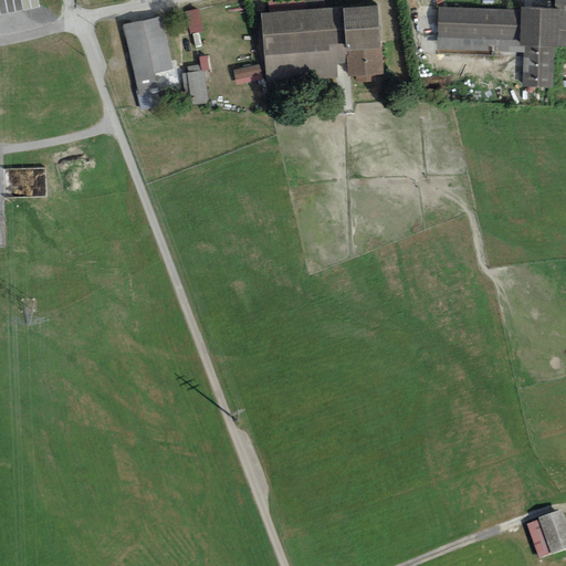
[(20,0),(0,0),(0,14),(23,10),(20,0)]
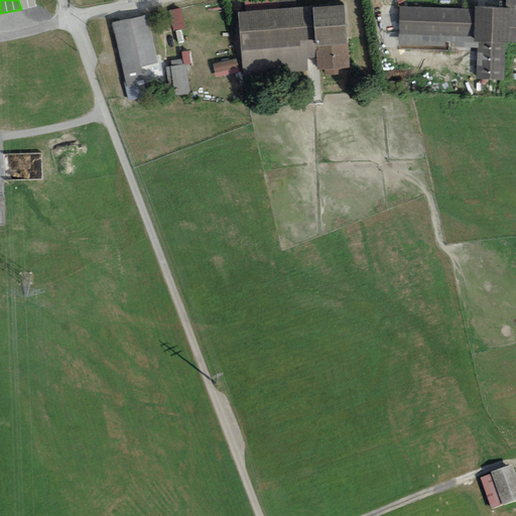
[(476,8),(399,4),(397,45),(477,49),(476,78),(504,79),(506,42),(515,42),(515,0),(507,0),(507,7),(476,5),(476,8)]
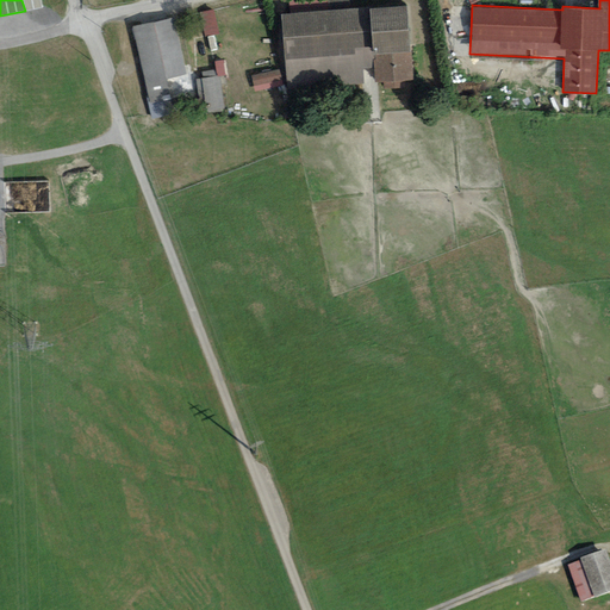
[(408,4),(281,12),(287,87),(365,82),(363,69),(374,68),(374,81),(383,80),(384,88),(405,87),(405,78),(412,76),(408,4)]
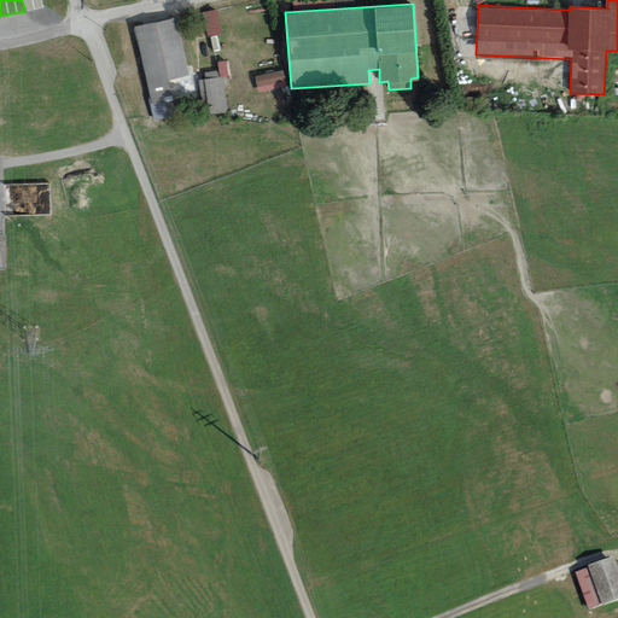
[(207,11),(209,36),(223,35),(221,10),(207,11)]
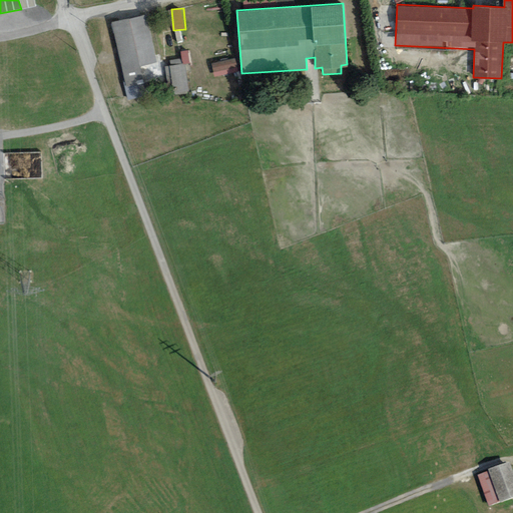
[(109,22),(123,85),(138,82),(134,64),(151,60),(141,15),(109,22)]
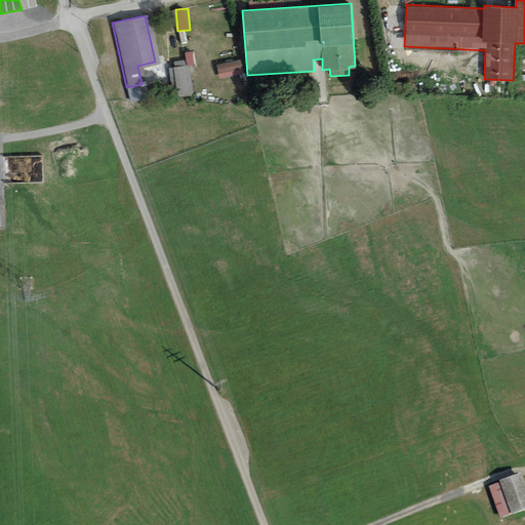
[(194,50),(186,52),(187,58),(176,61),(177,67),(196,63),(194,50)]
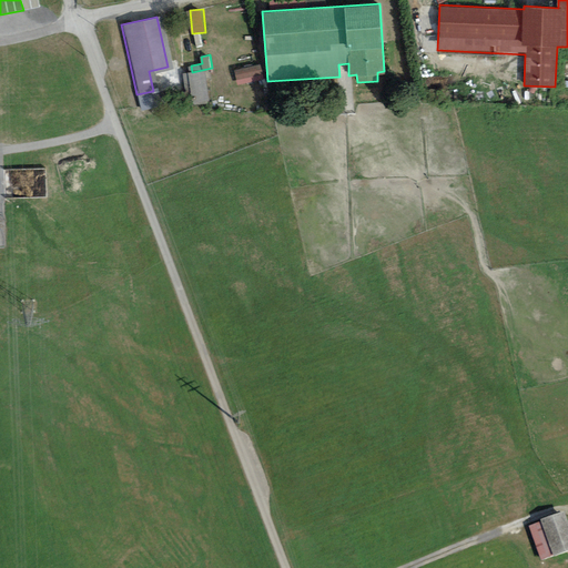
[(240,85),(265,79),(262,63),(235,70),(240,85)]
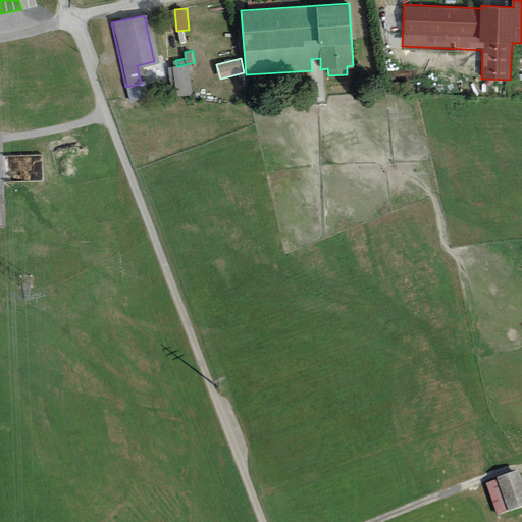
[(170,79),(177,79),(178,94),(193,94),(192,65),(170,66),(170,79)]
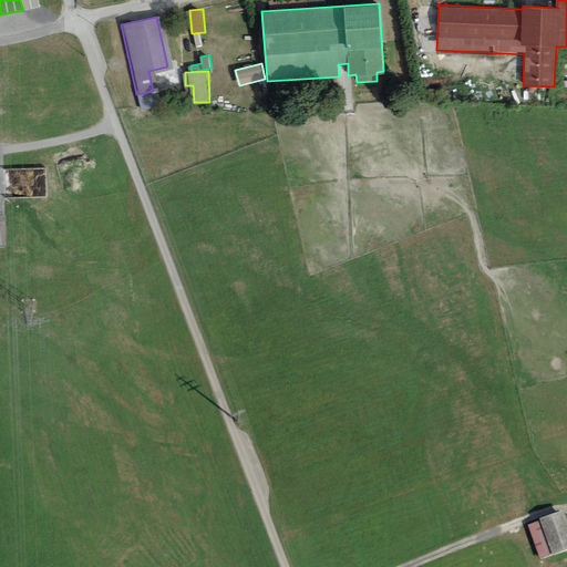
[(41,169),(2,171),(3,199),(41,198),(41,169)]
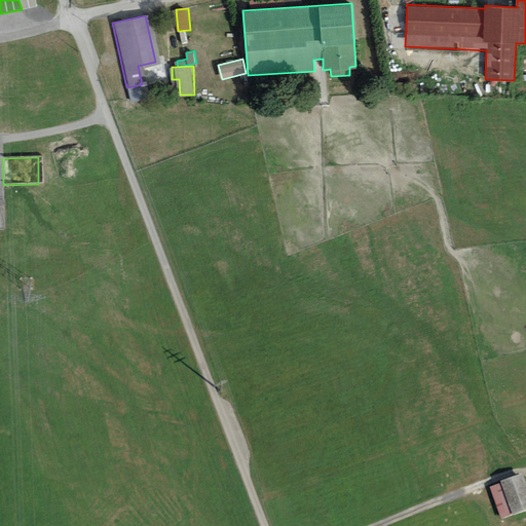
[(491,488),(500,519),(525,511),(525,490),(522,477),(500,483),(500,485),(491,488)]
